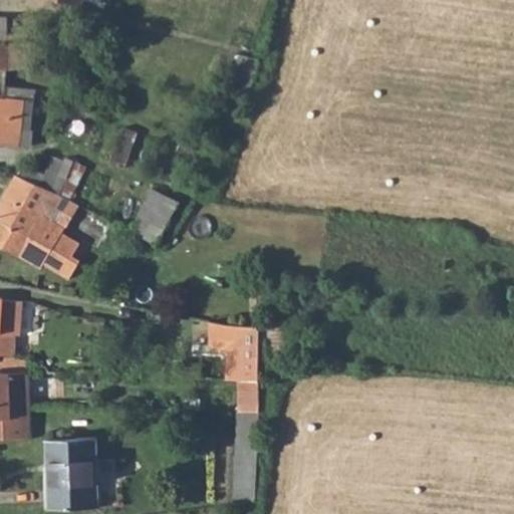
[(64,0),(97,9),(99,0),(64,0)]
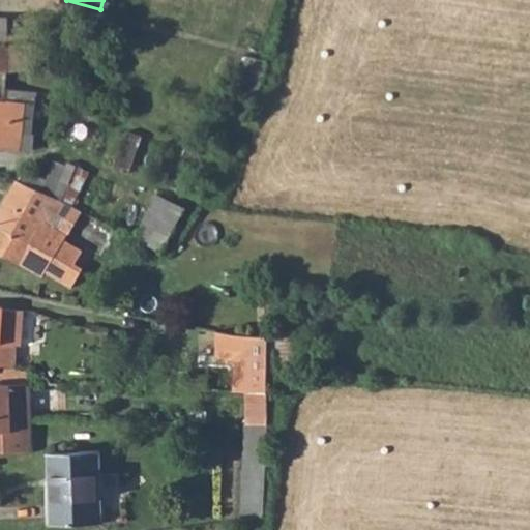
[(0,17),(0,69),(6,70),(34,71),(33,35),(7,35),(7,18),(0,17)]
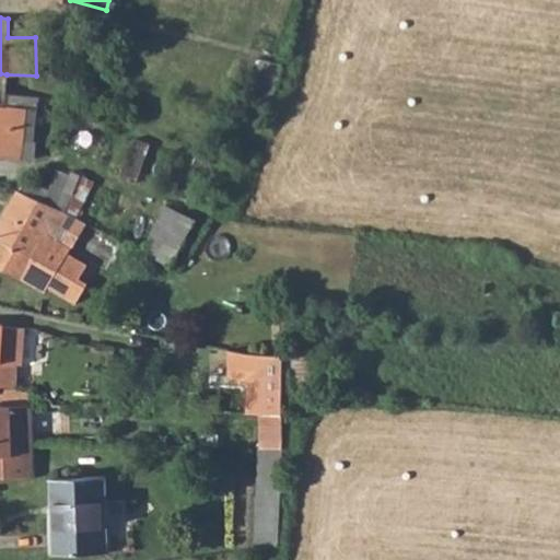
[(0,154),(31,160),(43,102),(8,94),(7,106),(0,104),(0,154)]
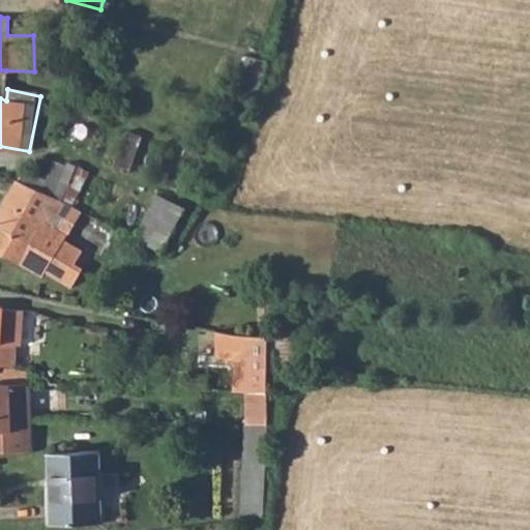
[(48,175),(47,179),(42,192),(60,200),(77,173),(60,165),(54,177),(48,175)]
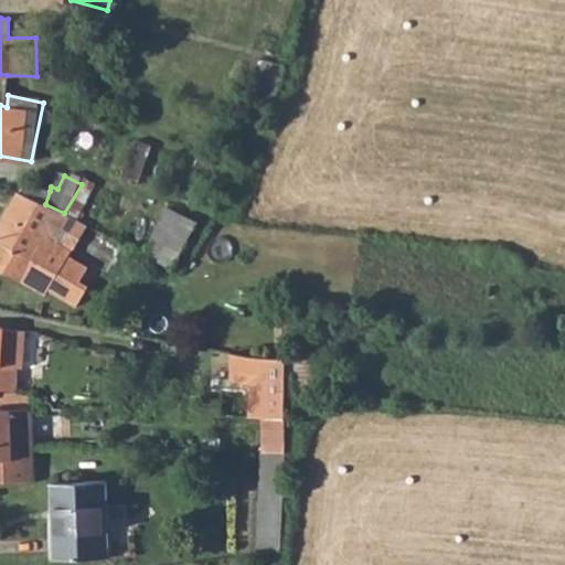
[(29,183),(23,193),(45,204),(50,191),(29,183)]
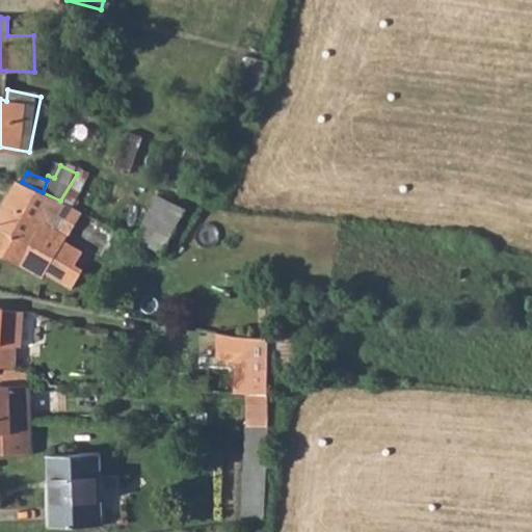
[(22,182),(16,180),(0,209),(0,256),(21,268),(22,265),(47,278),(82,212),(60,201),(43,192),(22,182)]
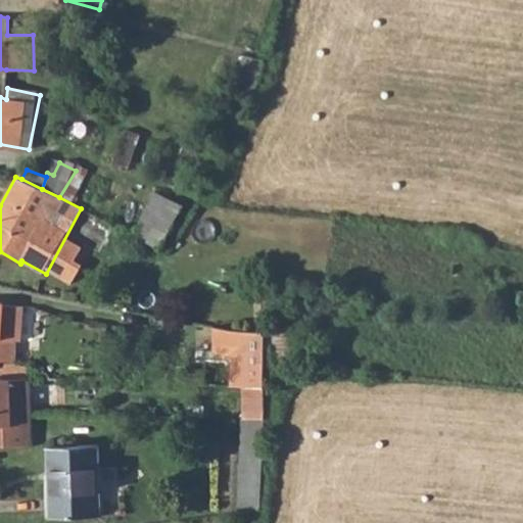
[(154,193),(135,235),(159,248),(182,206),(154,193)]
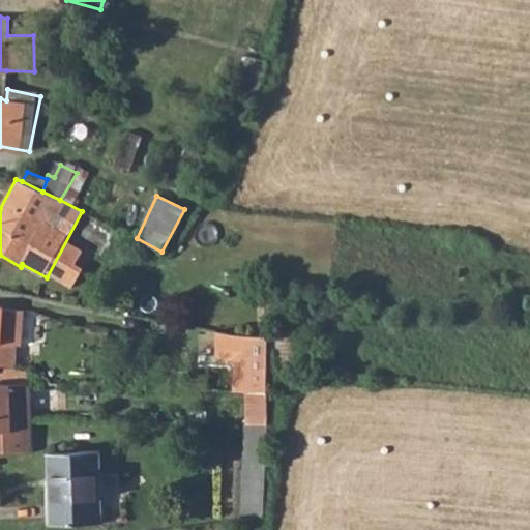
[(0,384),(31,383),(30,370),(0,367),(0,361),(13,361),(16,344),(22,344),(26,311),(0,305),(0,384)]
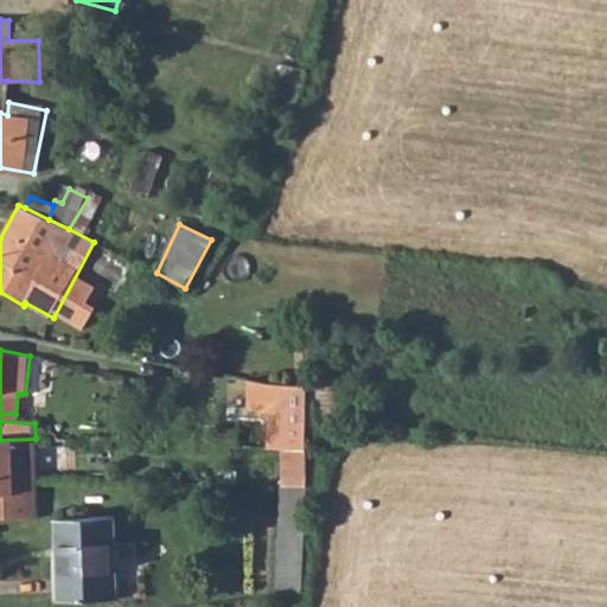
[(301,382),(260,376),(260,448),(301,449),(301,413),(301,395),(301,382)]
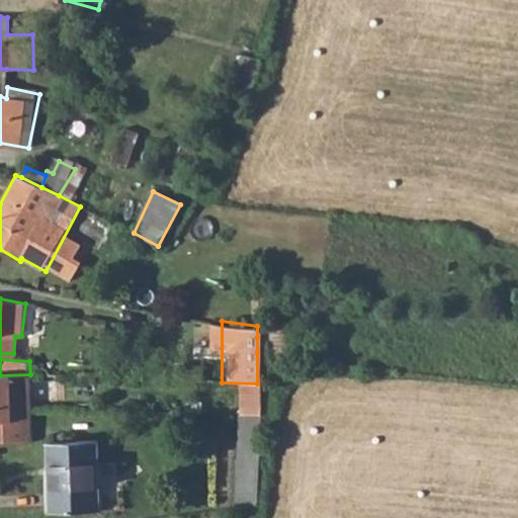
[(271,355),(294,353),(291,324),(268,326),(271,355)]
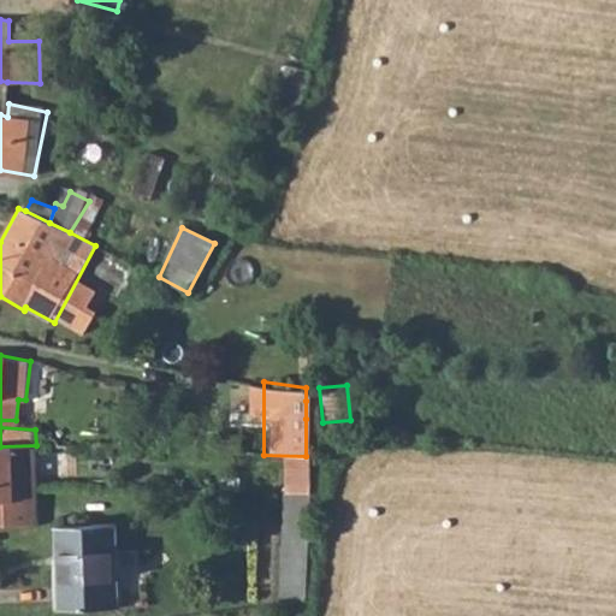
[(0,525),(40,525),(37,480),(36,445),(0,446),(0,525)]
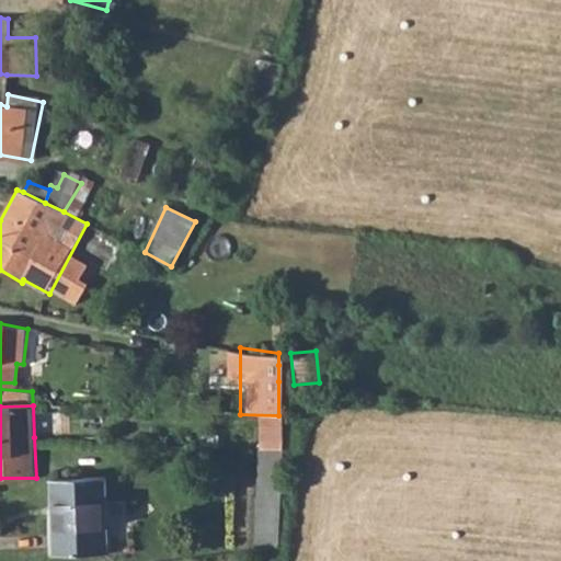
[(250,448),(250,549),(261,549),(276,547),(279,449),(250,448)]
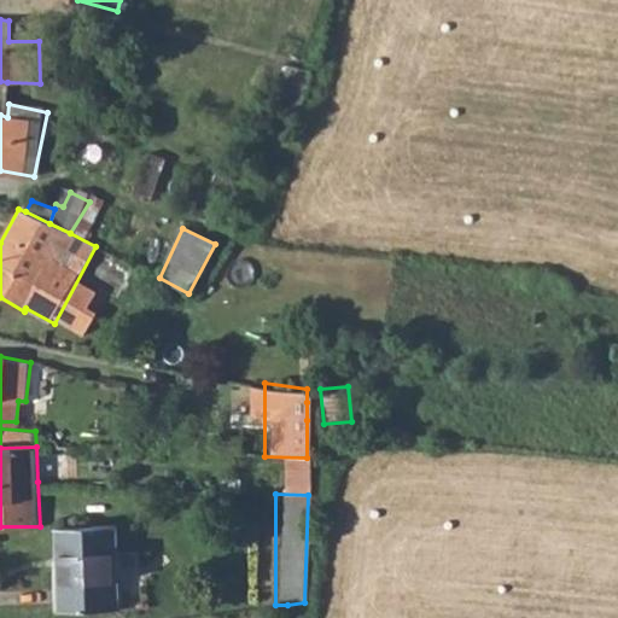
[(118,523),(57,523),(60,608),(120,607),(118,523)]
